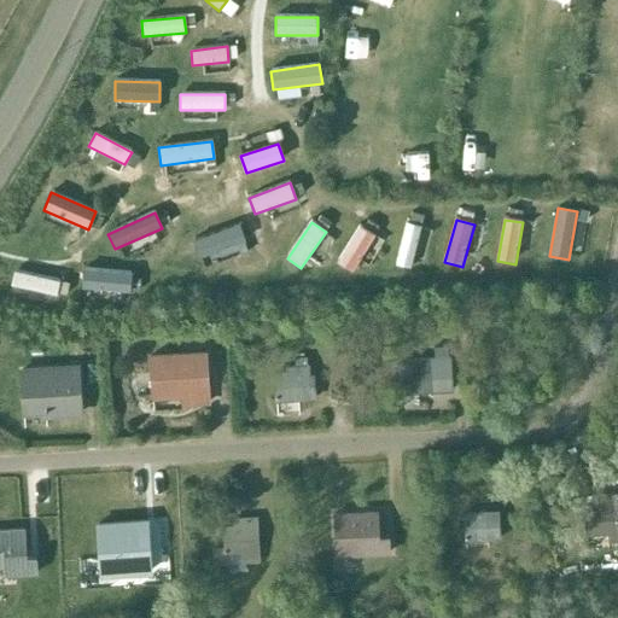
[(410,269),(421,227),(406,223),(396,266),(410,269)]
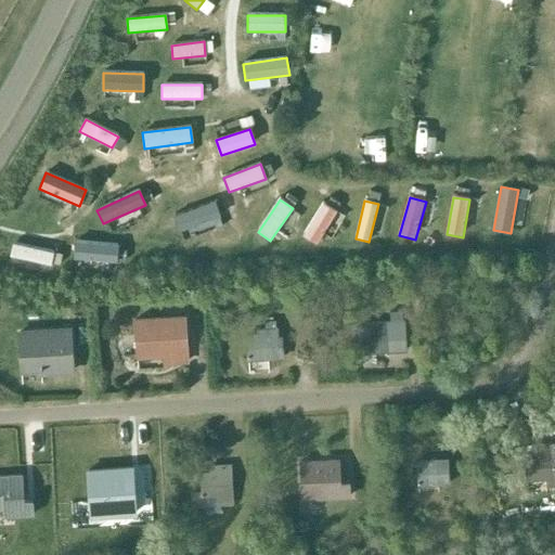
[(220,218),(215,203),(173,217),(179,232),(220,218)]
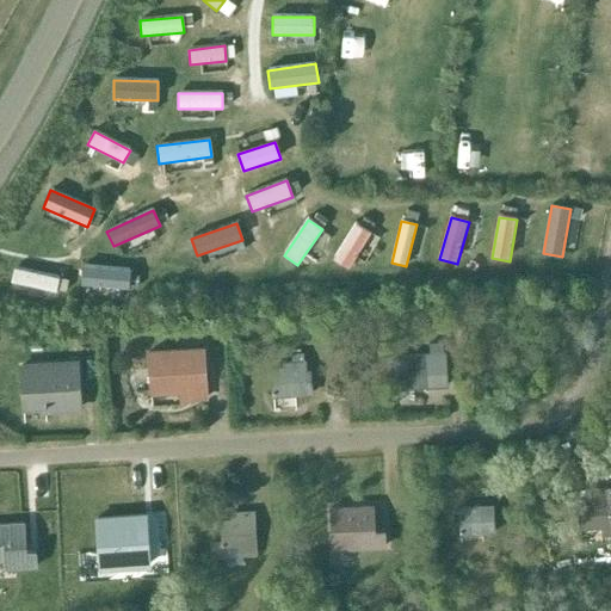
[(349,270),(371,233),(356,224),(333,260),(349,270)]
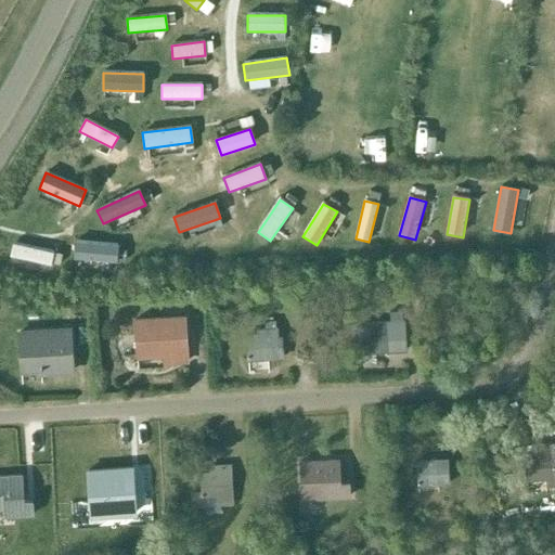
[(73,259),(116,263),(118,246),(75,243),(73,259)]
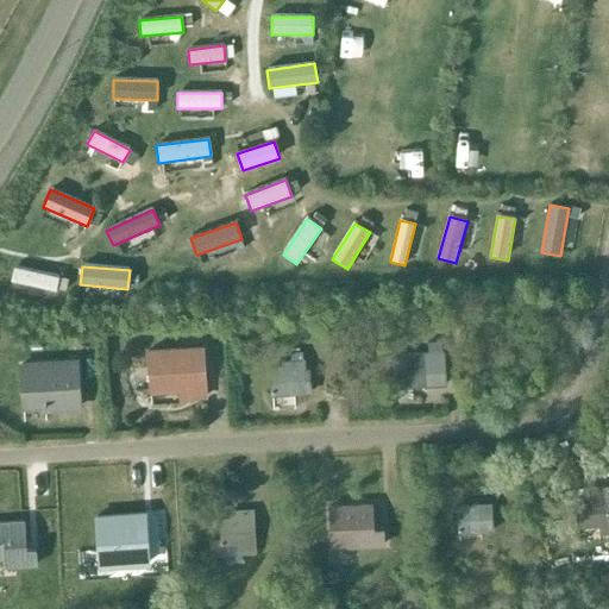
[(56,292),(60,278),(13,268),(11,282),(56,292)]
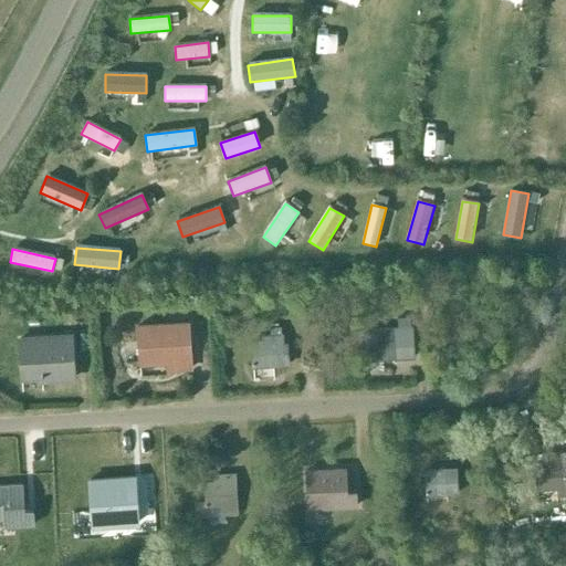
[(411,317),(398,317),(398,326),(411,325),(411,317)]
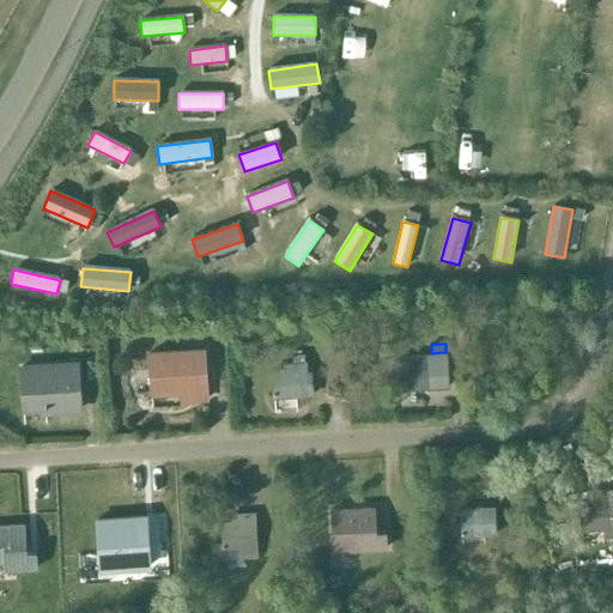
[(207,399),(205,349),(149,352),(151,393),(180,392),(181,400),(207,399)]
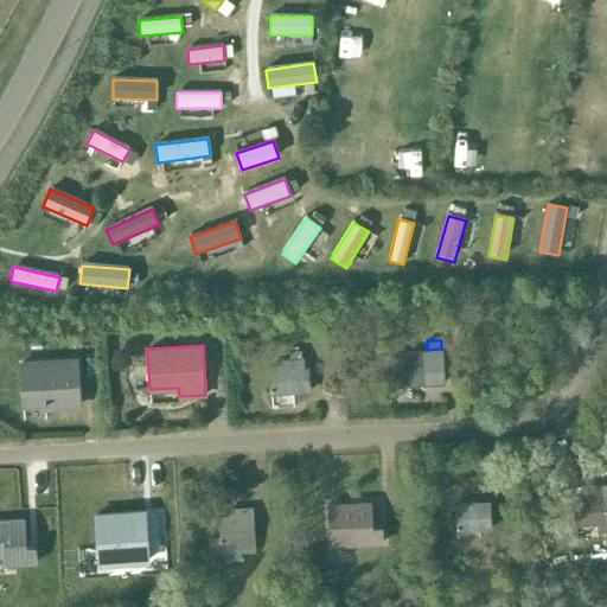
[(427,350),(421,350),(400,351),(400,357),(389,358),(390,385),(443,382),(442,349),(441,349),(427,350)]
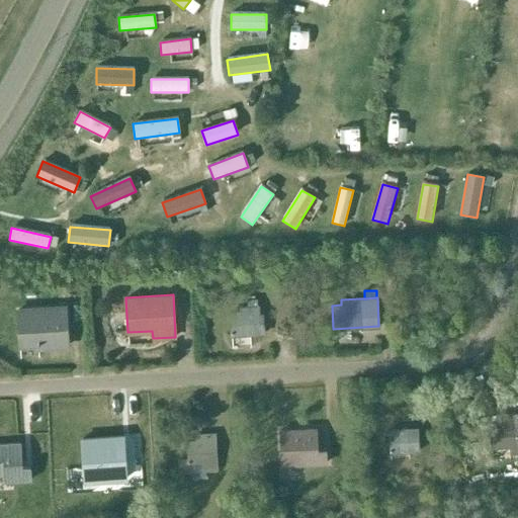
[(232,335),(264,333),(263,313),(258,313),(258,305),(257,305),(256,298),(248,299),(248,306),(240,306),(240,311),(231,312),(232,335)]
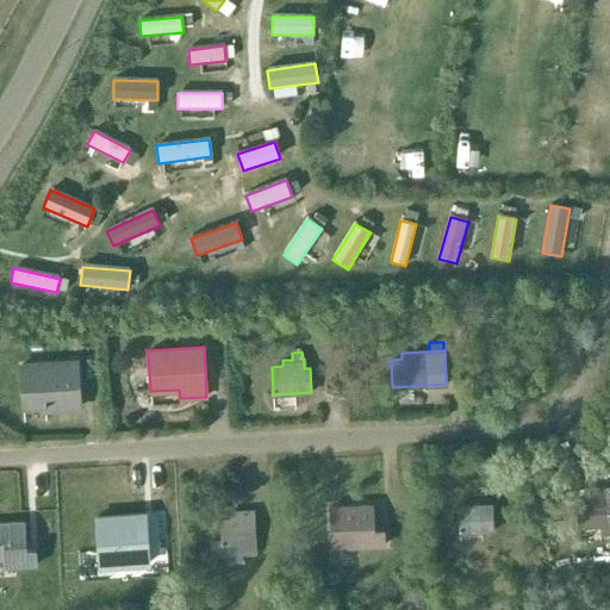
[(45,409),(80,406),(78,361),(20,365),(23,406),(44,405),(45,409)]
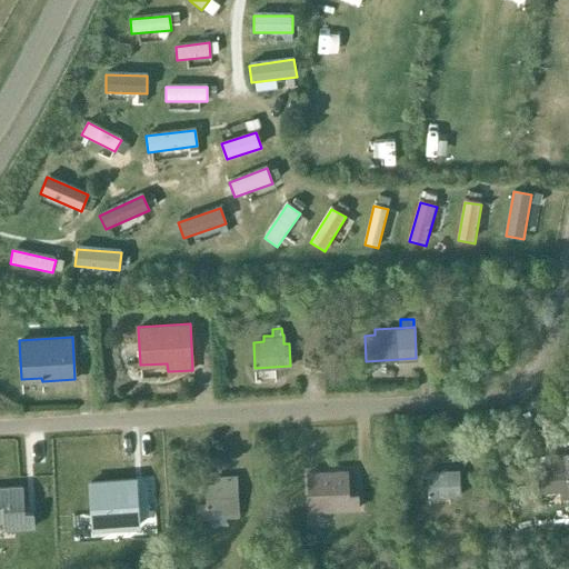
[(539,478),(539,497),(559,495),(560,498),(568,497),(568,452),(568,453),(546,455),(547,465),(539,466),(539,478)]
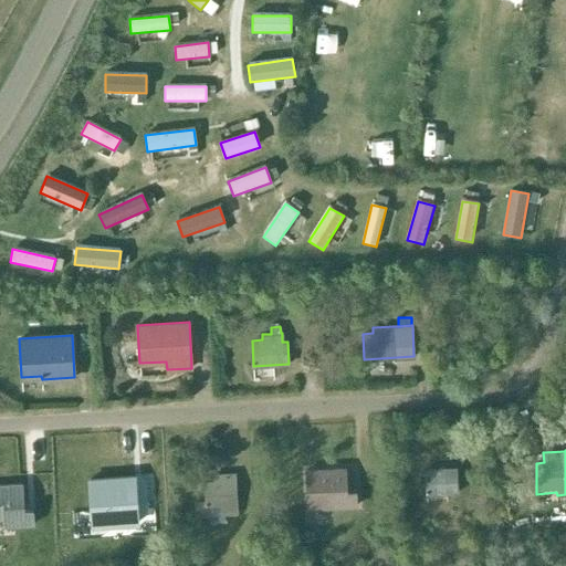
[(345,468),(306,470),(308,507),(357,505),(356,490),(346,490),(345,468)]
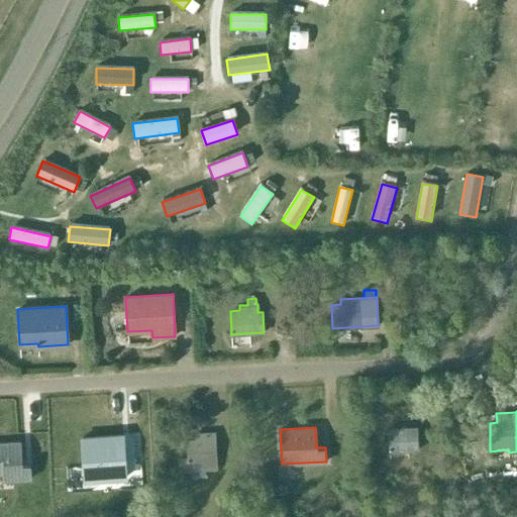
[(390,451),(418,449),(416,427),(389,428),(390,451)]
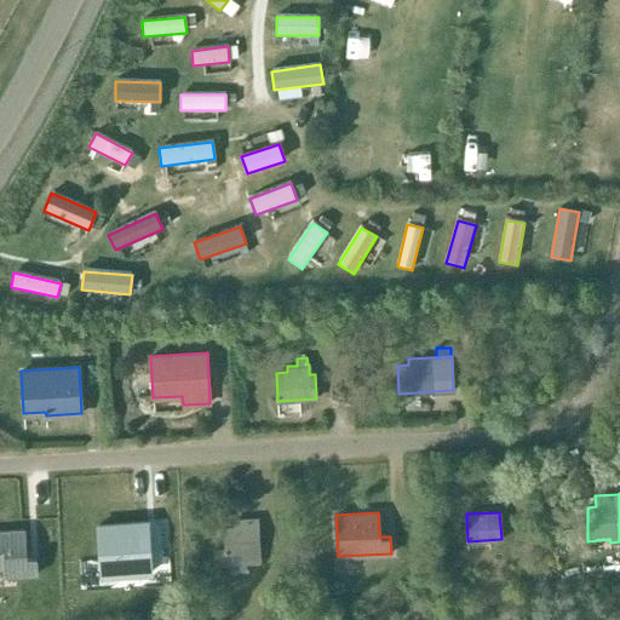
[(259,562),(257,518),(235,520),(235,527),(224,527),(225,549),(214,549),(216,564),(227,564),(227,555),(241,554),(242,563),(259,562)]
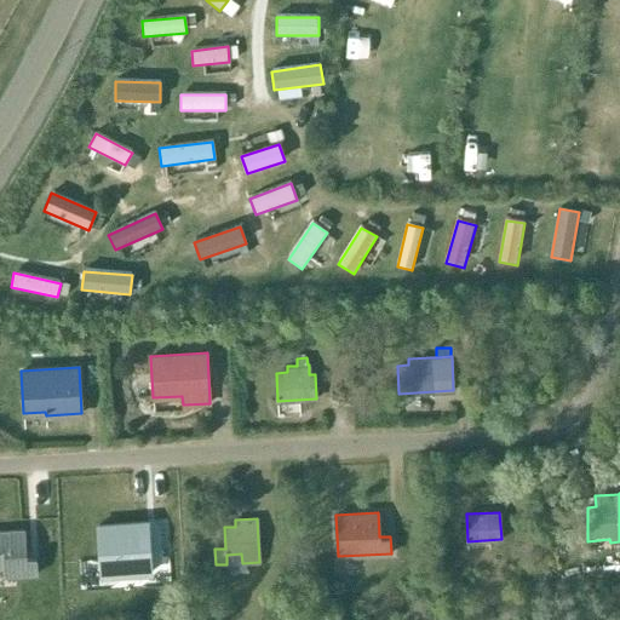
[(116,523),(98,524),(102,575),(150,572),(147,521),(116,523)]
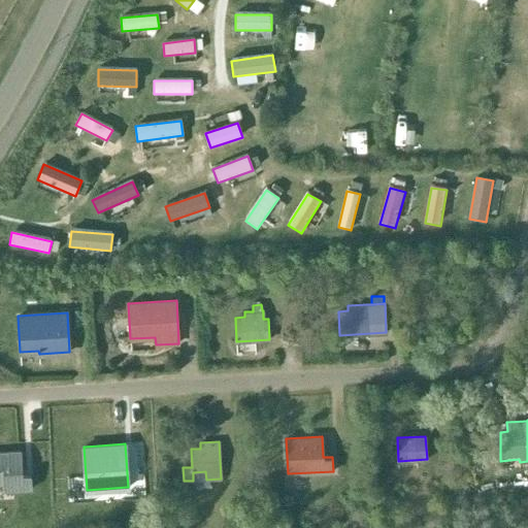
[(21,451),(0,452),(0,490),(32,489),(31,473),(22,474),(22,469),(21,451)]
